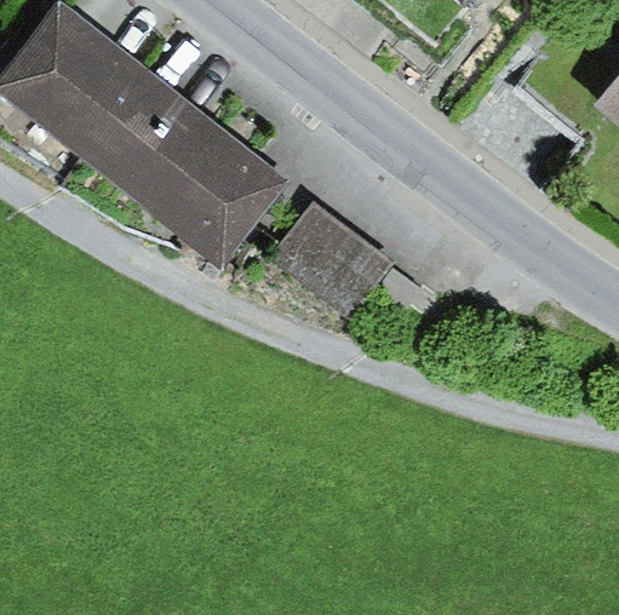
[(458,0),(471,10),(479,0),(458,0)]
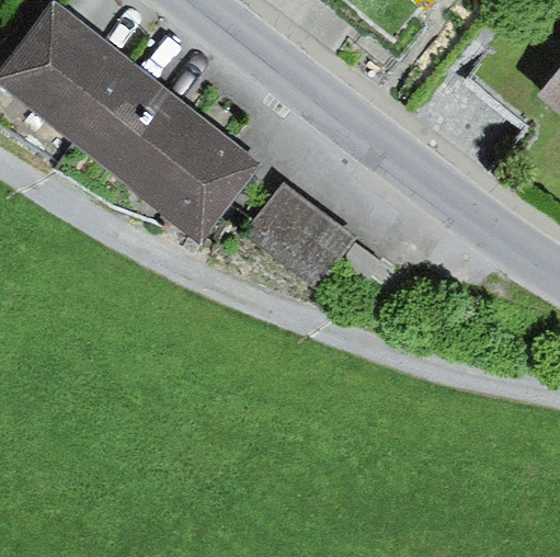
[(136,65),(54,1),(0,71),(0,89),(72,145),(136,65)]
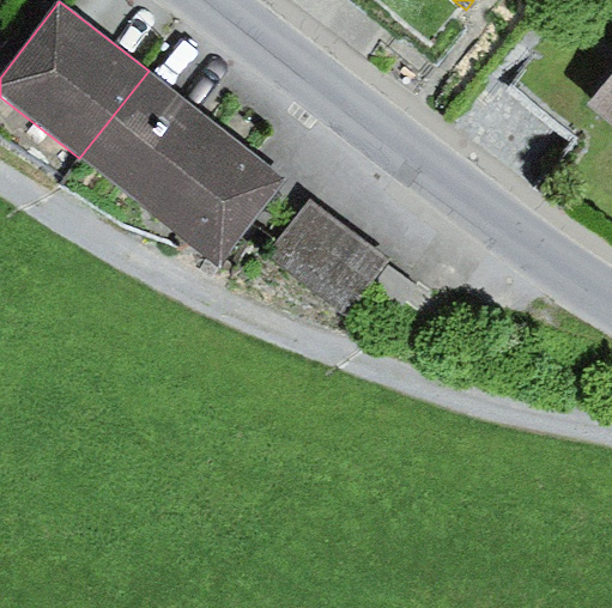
[(289,180),(149,71),(79,158),(219,267),(289,180)]
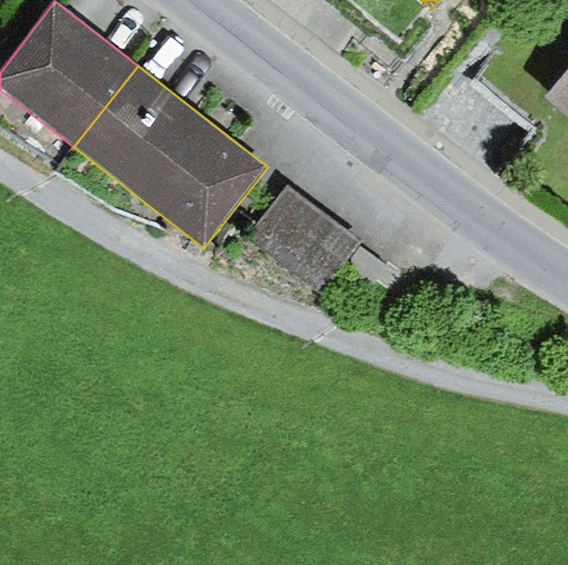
[(567,67),(544,98),(567,117),(567,67)]
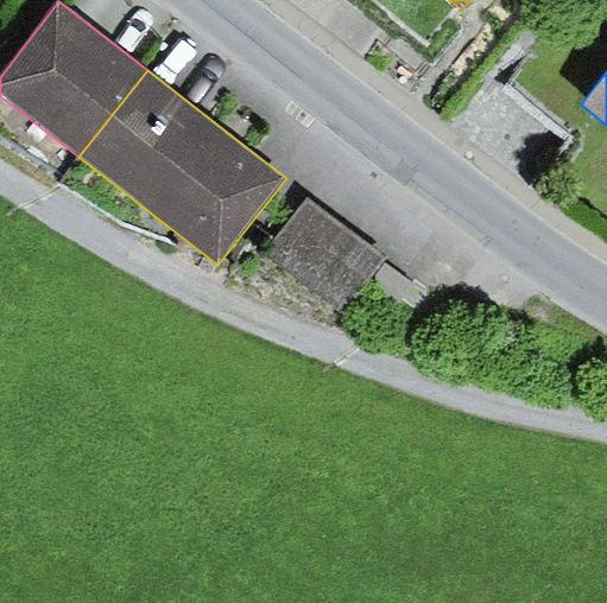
[(385,254),(307,196),(263,253),(341,311),(385,254)]
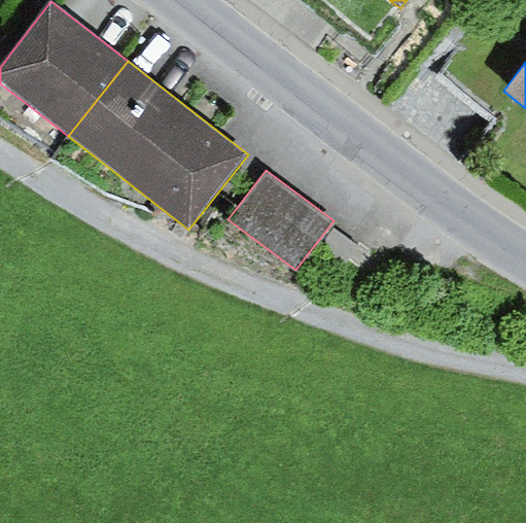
[(334,227),(320,245),(344,263),(357,243),(334,227)]
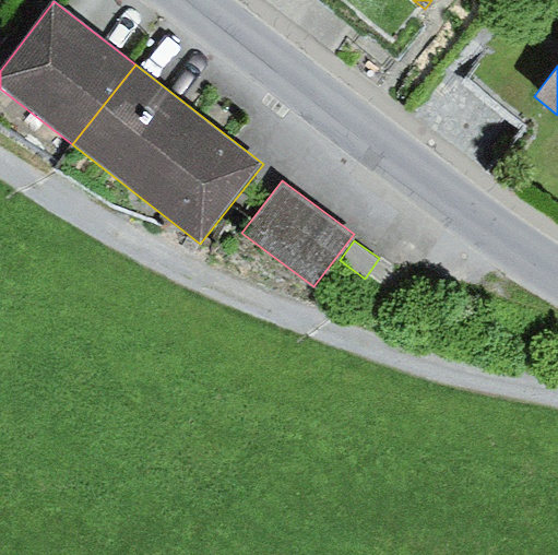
All buildings are outlined.
